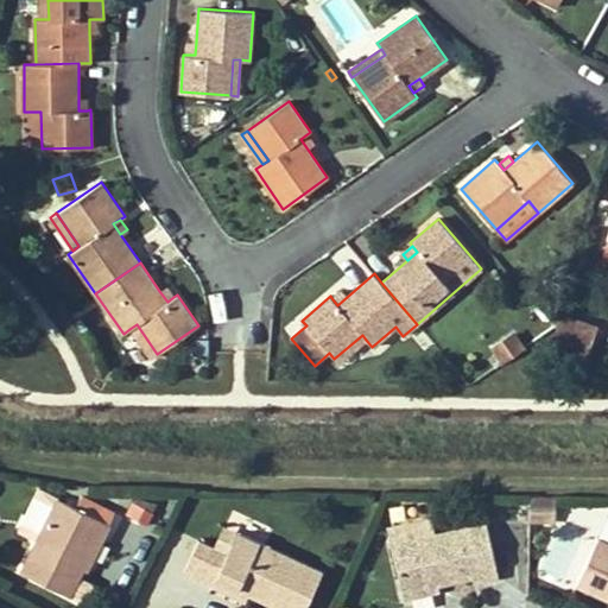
[(543,285),(532,293),(542,305),(552,296),(543,285)]
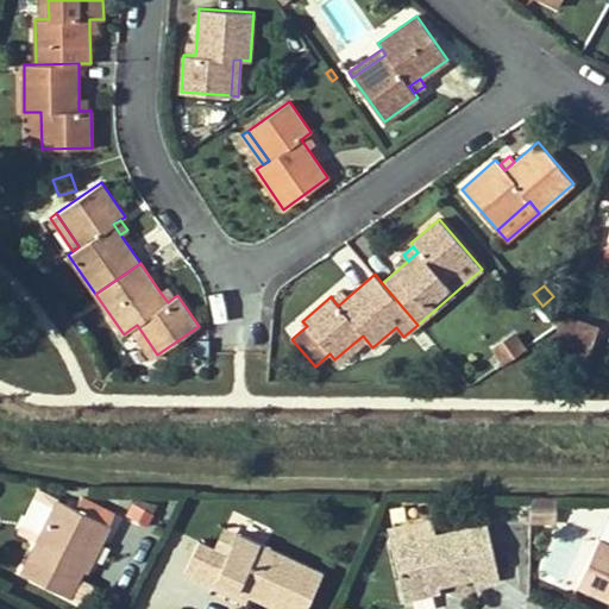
[(174,297),(167,287),(159,292),(168,302),(174,297)]
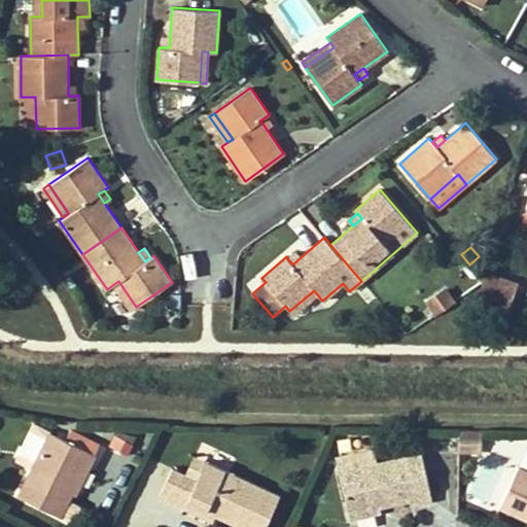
[(292,265),(301,257),(296,252),(288,259),(292,265)]
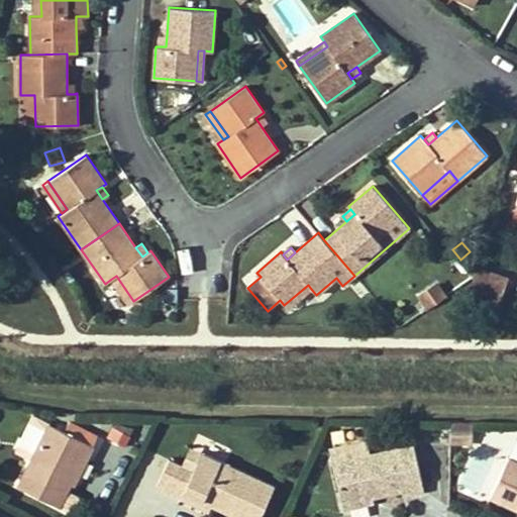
[(498,306),(507,278),(491,272),(484,291),(498,306)]
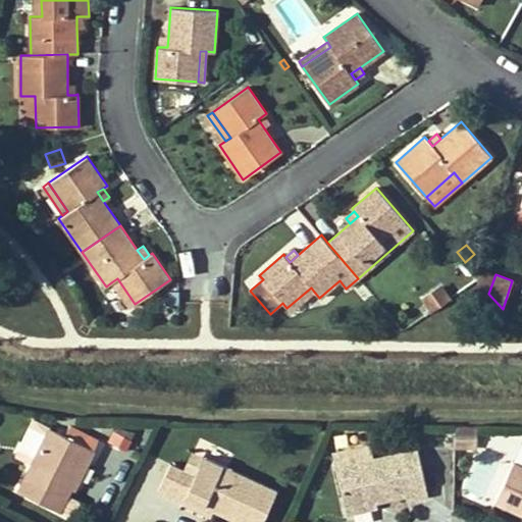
[(135,304),(117,278),(111,282),(129,308),(135,304)]
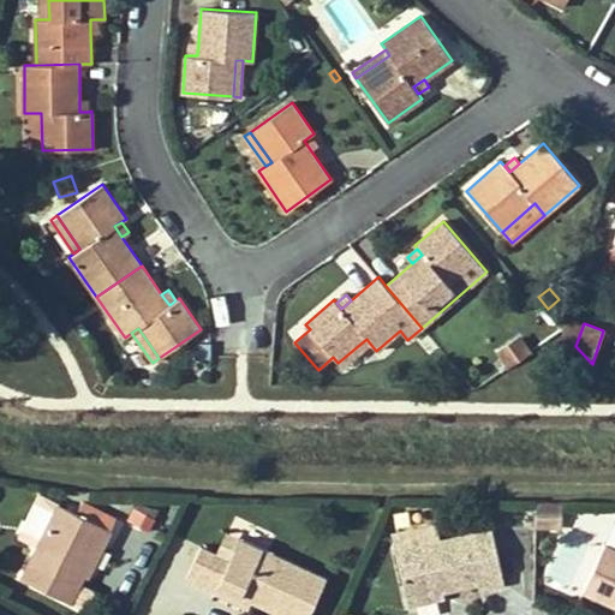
[(530,353),(519,338),(499,351),(509,366),(530,353)]
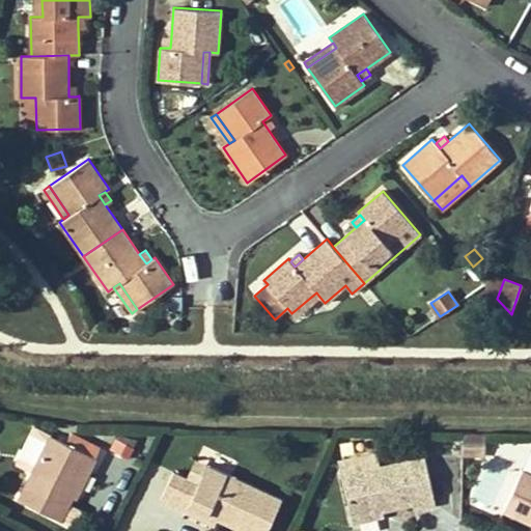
[(296,317),(319,297),(316,292),(291,313),(296,317)]
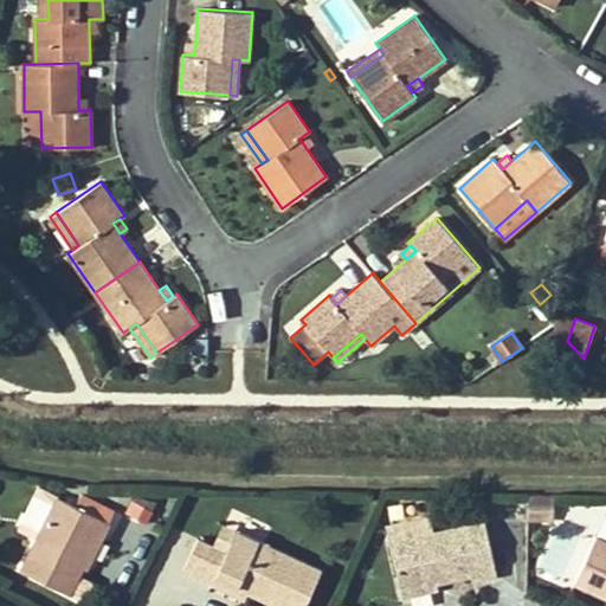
[(37,537),(58,496),(39,487),(18,528),(37,537)]
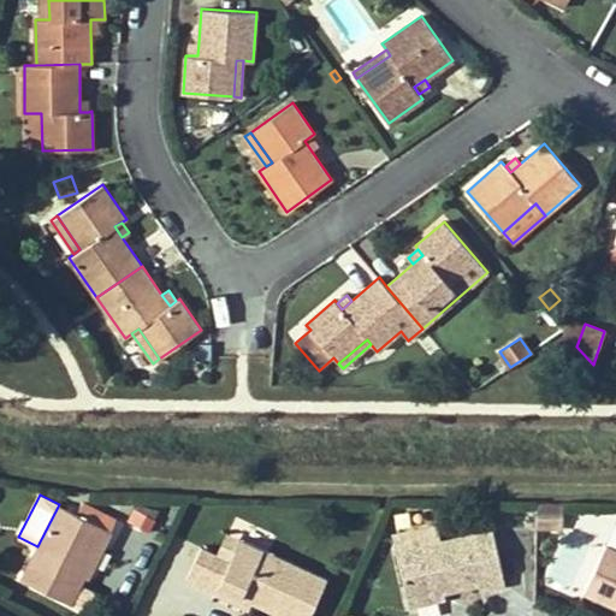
[(82,502),(77,513),(110,529),(116,519),(82,502)]
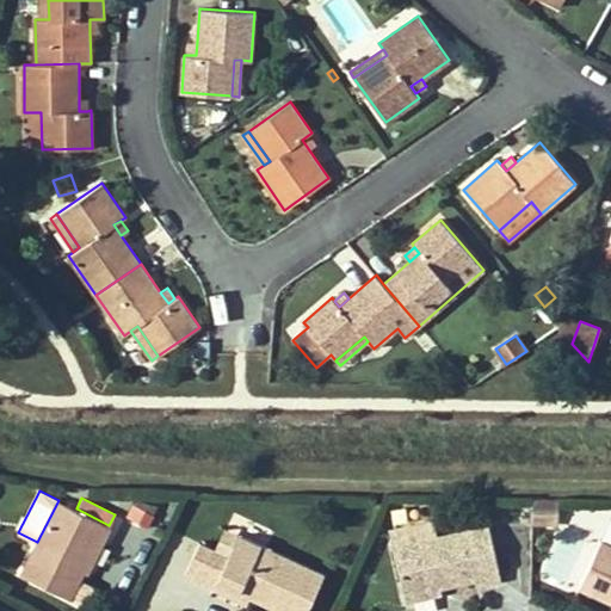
[(532,498),(531,523),(556,523),(557,498),(532,498)]
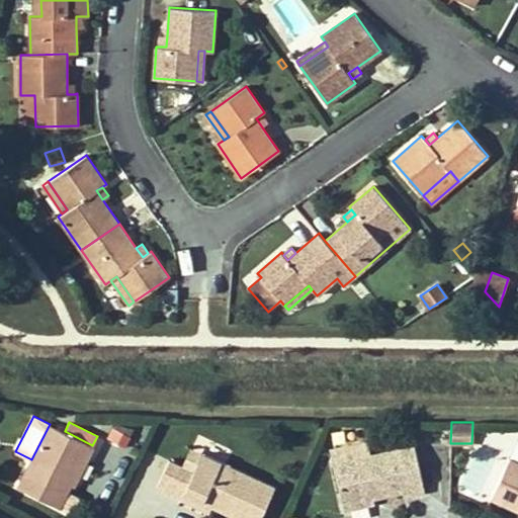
[(84,461),(92,445),(65,431),(50,424),(31,459),(18,487),(59,507),(67,492),(71,484),(69,483),(80,459),(84,461)]
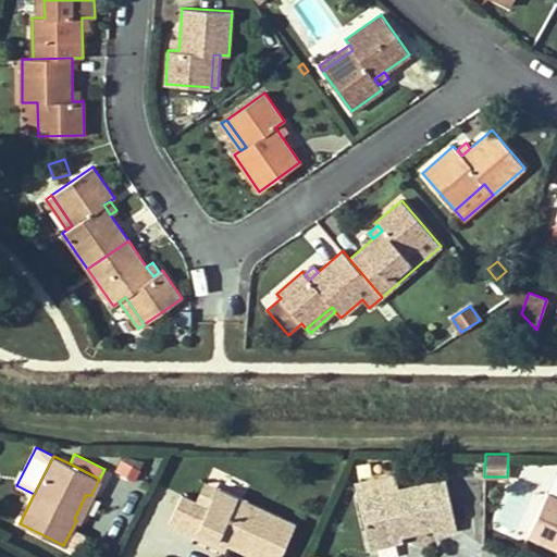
[(139,469),(124,461),(120,472),(134,480),(139,469)]
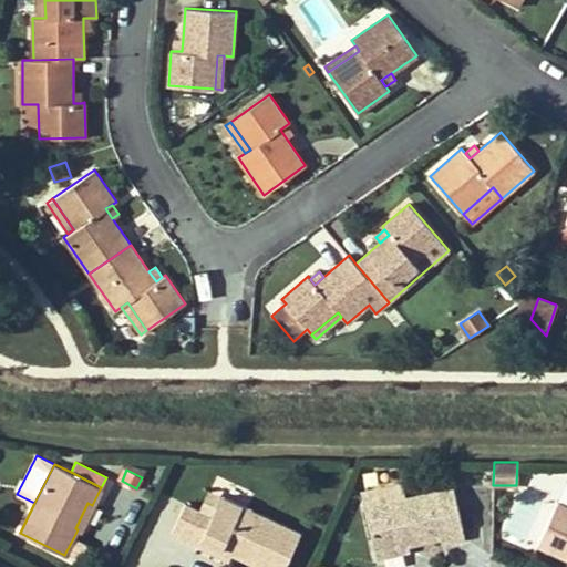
[(360,491),(363,506),(404,497),(401,481),(360,491)]
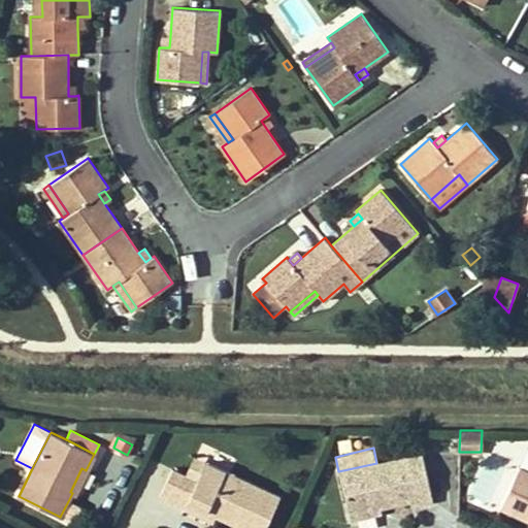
[(376,463),(338,471),(349,516),(381,508),(410,501),(411,506),(433,501),(422,453),(376,463)]
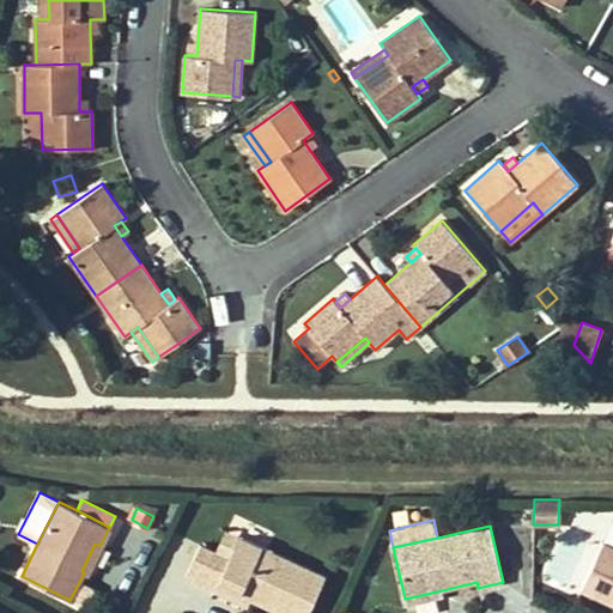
[(229,557),(238,535),(228,530),(217,552),(229,557)]
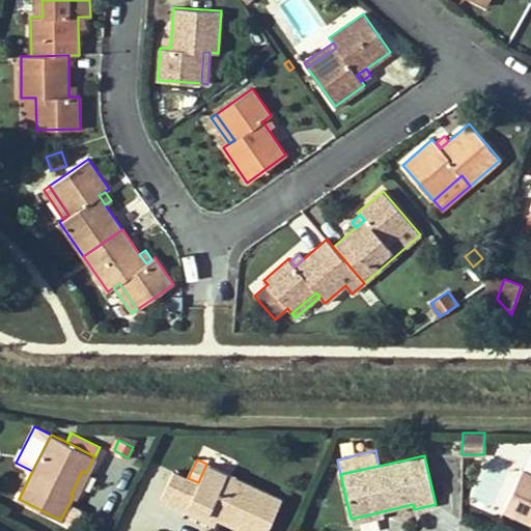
[(244,530),(267,530),(282,499),(206,464),(198,482),(188,478),(173,471),(160,500),(186,511),(189,505),(216,518),(244,530)]
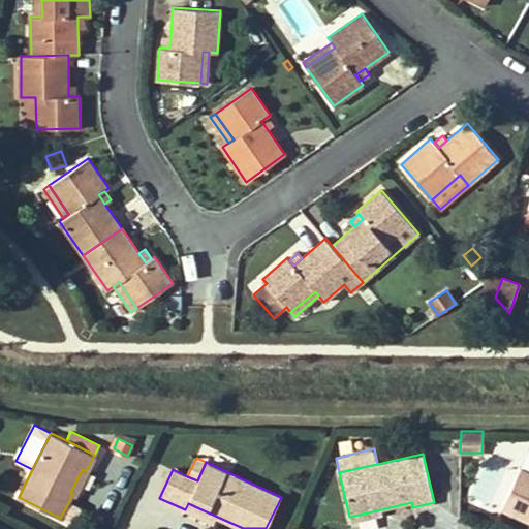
[(528,472),(520,468),(501,508),(528,521),(528,472)]
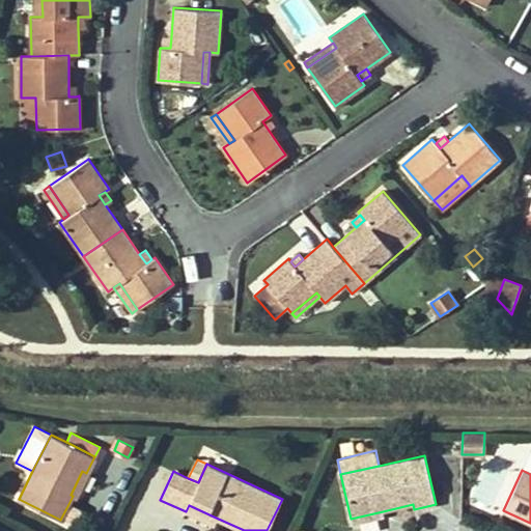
[(75,497),(86,473),(82,471),(71,495),(73,496),(75,497)]
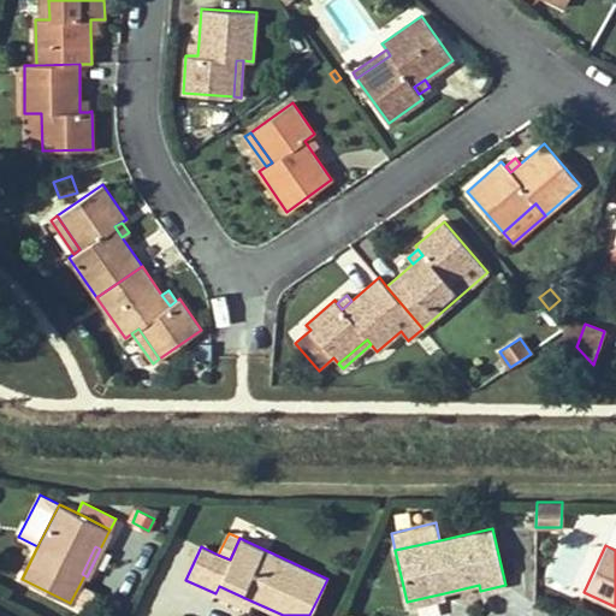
[(80,585),(70,603),(82,609),(88,608),(94,597),(92,591),(80,585)]
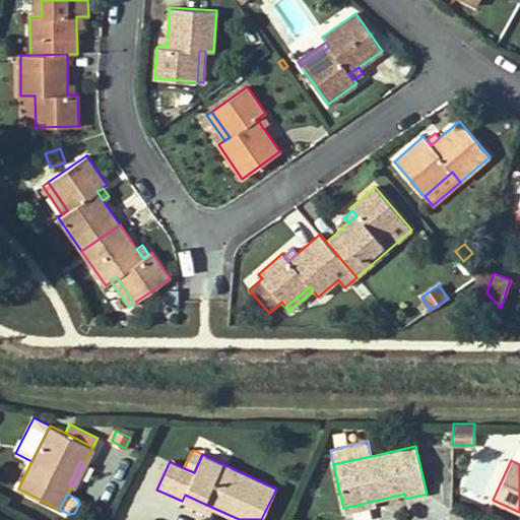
[(185,495),(182,501),(209,513),(211,507),(185,495)]
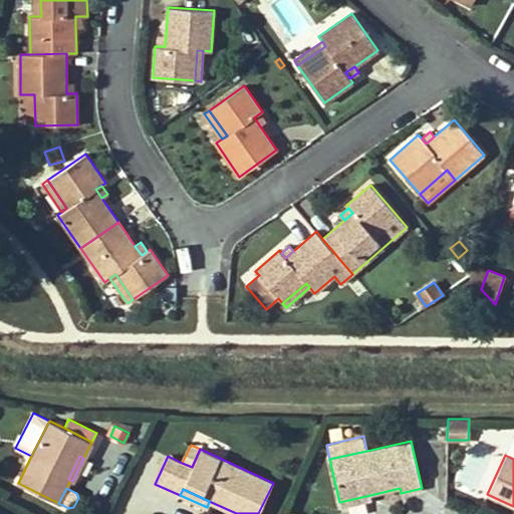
[(339,502),(340,507),(371,500),(370,495),(339,502)]
